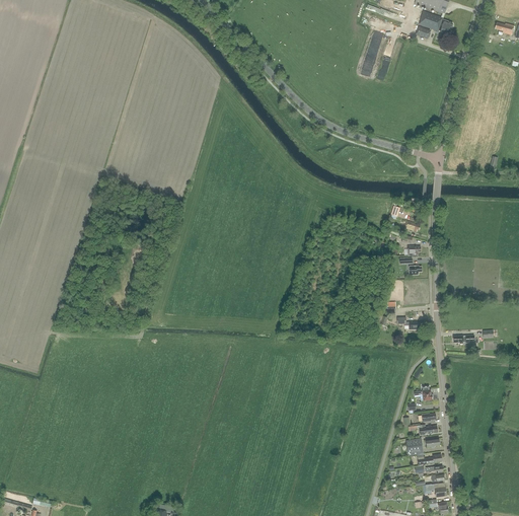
[(443,17),(448,0),(415,0),(415,1),(442,11),(441,14),(423,8),(420,17),(421,18),(420,22),(439,28),(439,27),(442,29),(443,28),(449,30),(451,25),(452,24),(453,22),(452,20),(448,19),(448,18),(443,17)]
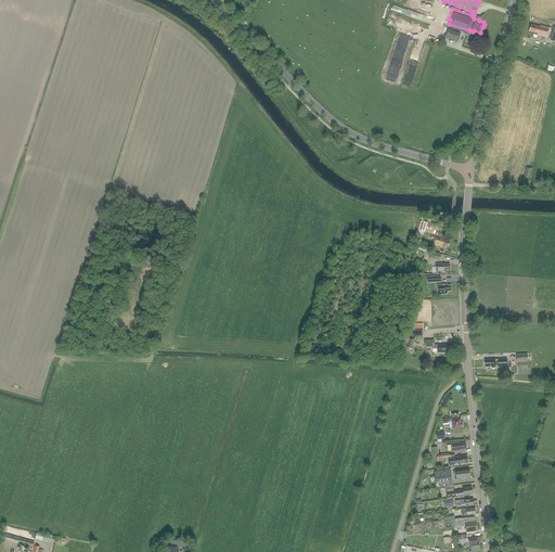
[(547,35),(550,25),(541,23),(540,24),(531,22),(529,28),(539,30),(538,33),(547,35)]
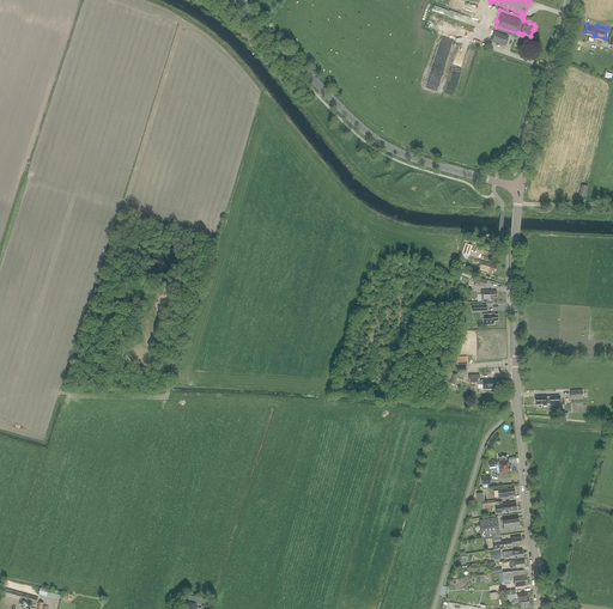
[(491,37),(505,43),(509,32),(495,28),(491,37)]
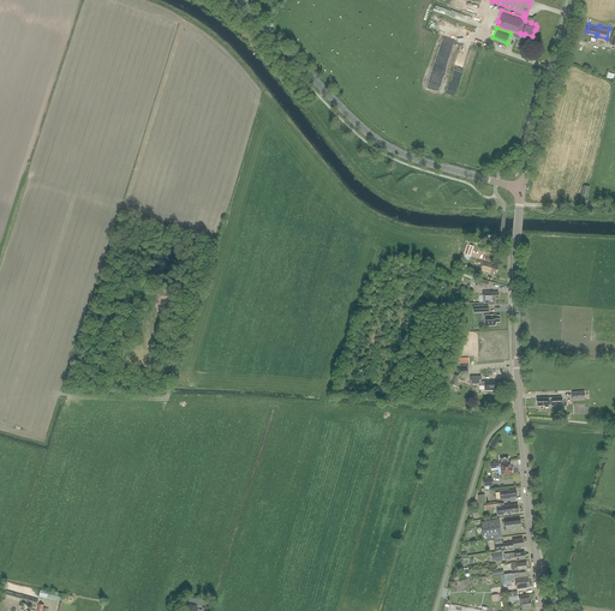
[(455,90),(463,61),(455,60),(448,88),(455,90)]
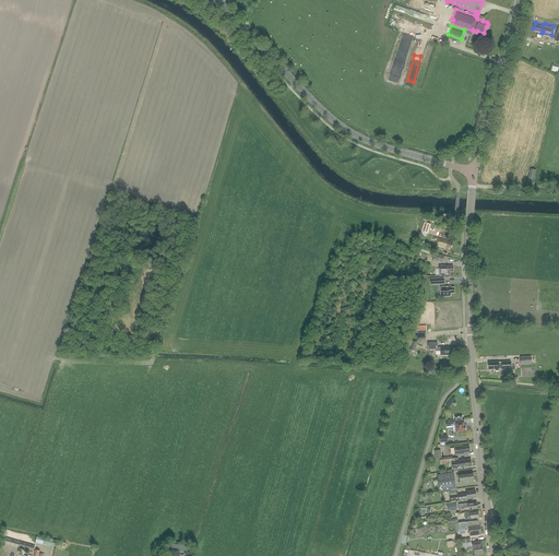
[(424,219),(421,228),(428,231),(430,221),(424,219)]
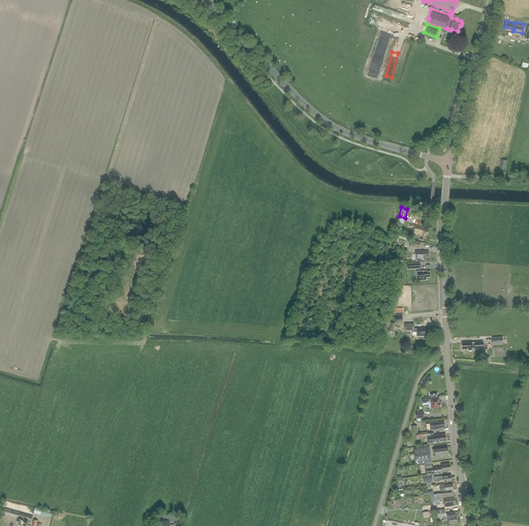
[(427,231),(428,227),(423,225),(423,224),(415,222),(413,229),(421,231),(421,233),(425,234),(426,231),(427,231)]
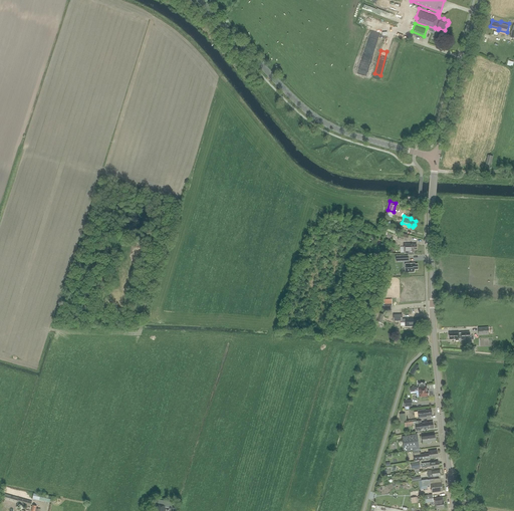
[(413,242),(413,241),(404,241),(404,251),(414,250),(414,247),(417,247),(417,241),(413,242)]
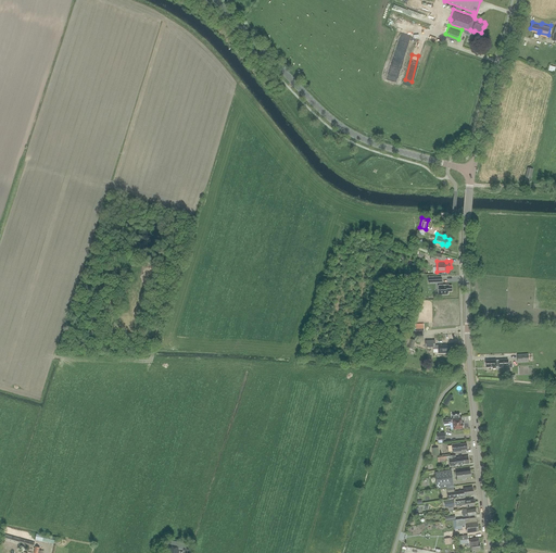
[(417,341),(418,338),(407,335),(405,341),(407,342),(407,344),(404,343),(403,349),(411,351),(413,346),(413,347),(415,340),(417,341)]
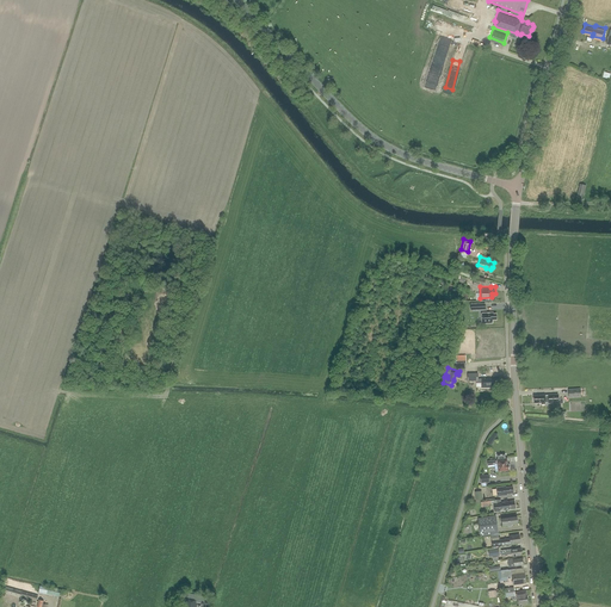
[(479,376),(479,370),(468,370),(468,378),(476,378),(476,381),(481,381),(481,384),(491,384),(491,383),(499,383),(499,376),(488,376),(488,375),(481,375),(481,376),(479,376)]
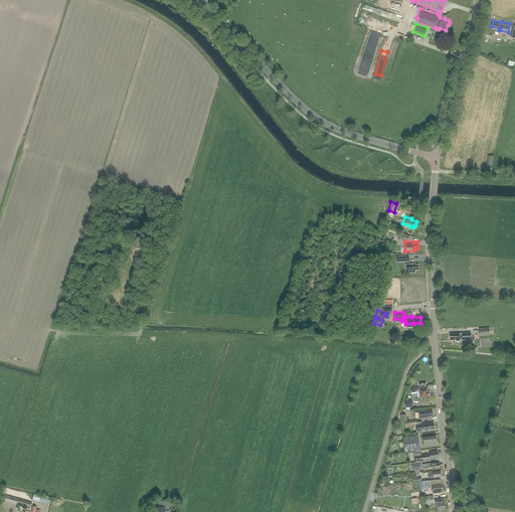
[(480,333),(490,332),(489,325),(479,325),(480,333)]
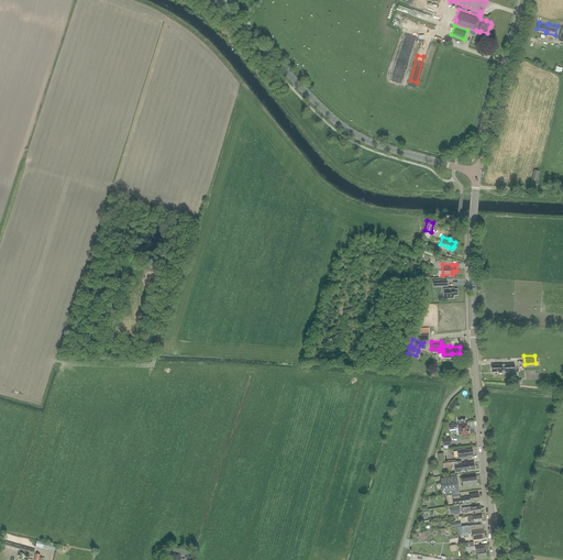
[(515,369),(515,361),(492,362),(493,369),(498,369),(498,371),(503,370),(515,369)]
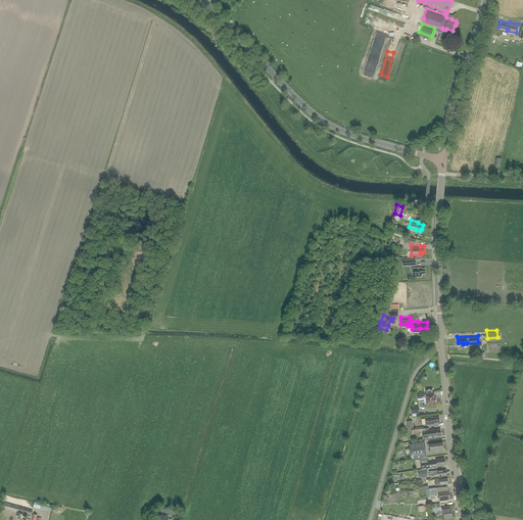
[(434,395),(433,390),(426,391),(424,392),(424,391),(417,392),(418,396),(425,395),(425,394),(426,394),(427,400),(436,399),(436,395),(434,395)]
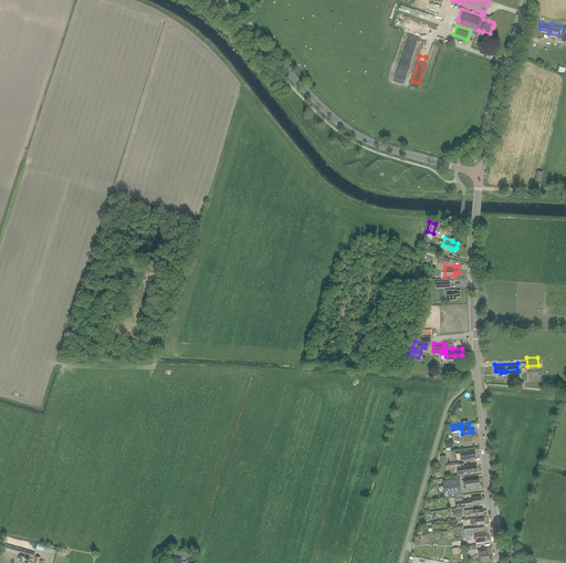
[(469,449),(469,448),(460,449),(460,450),(456,451),(457,457),(460,457),(461,457),(469,456),(475,455),(474,448),(469,449)]
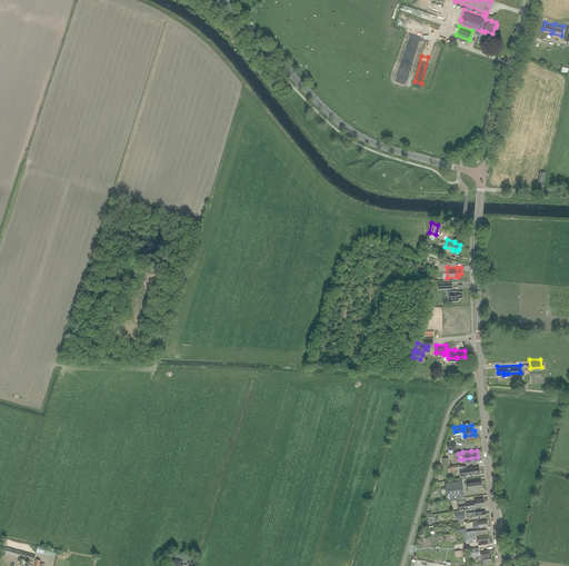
[(467,466),(466,463),(448,465),(448,469),(459,468),(460,474),(461,474),(461,475),(465,475),(463,474),(473,473),(475,472),(480,472),(479,464),(467,466)]
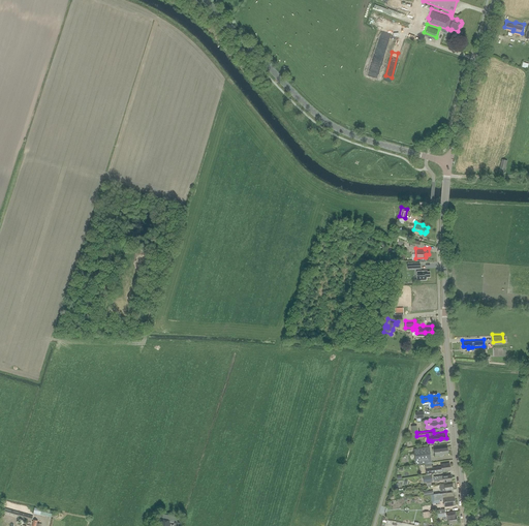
[(415,461),(431,459),(429,444),(413,446),(415,461)]
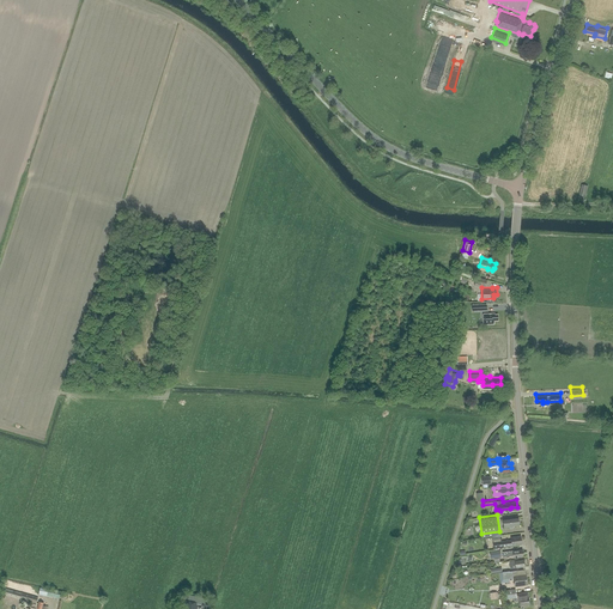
[(513,524),(513,523),(520,523),(519,515),(503,516),(504,524),(509,524),(510,525),(513,524)]
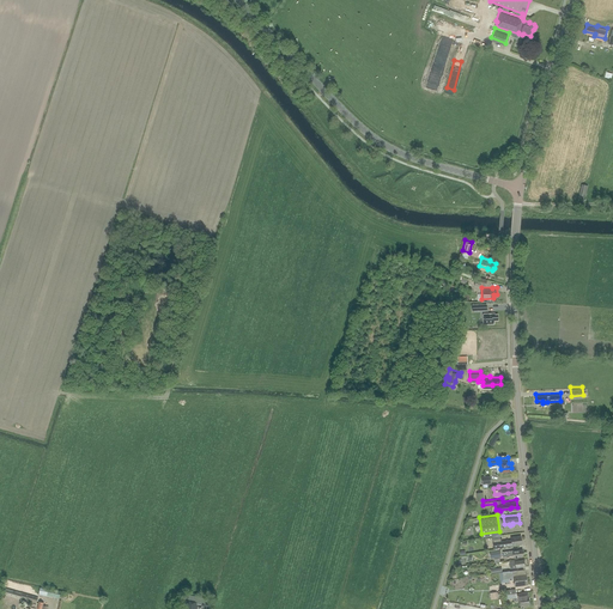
[(497,547),(497,544),(522,542),(521,534),(511,535),(511,537),(493,540),(493,546),(495,546),(495,547),(497,547)]
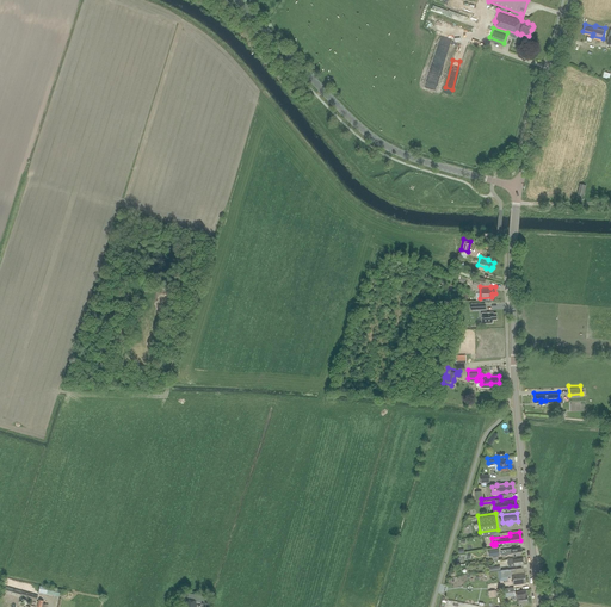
[(498,545),(497,544),(495,544),(495,545),(488,546),(489,553),(499,552),(498,545)]
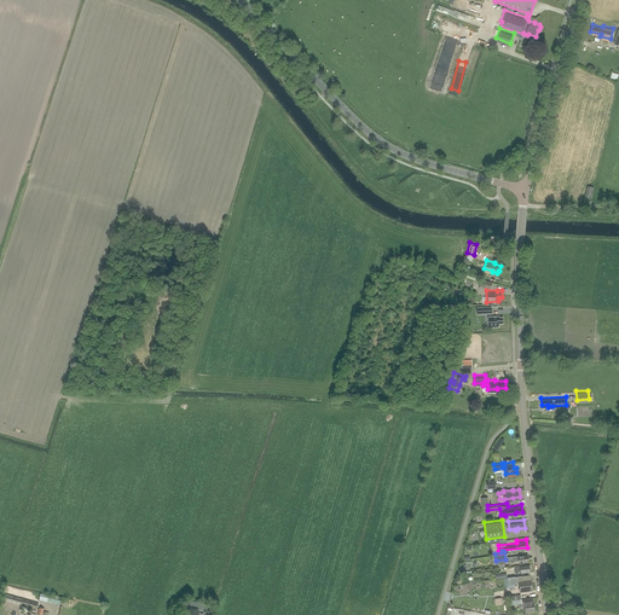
[(531,576),(530,573),(521,574),(521,573),(514,574),(507,575),(508,582),(519,581),(520,590),(532,587),(531,576)]
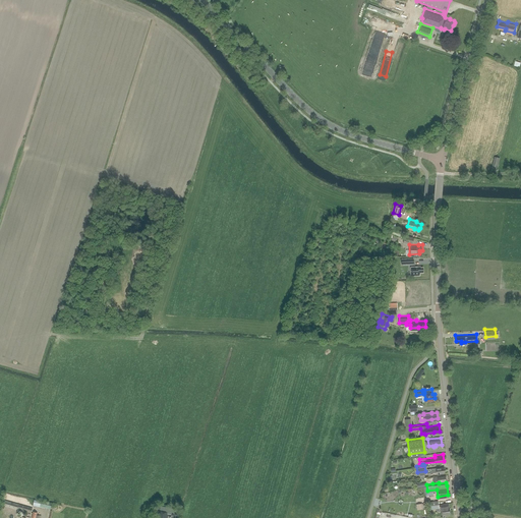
[(31,510),(33,505),(4,497),(3,503),(17,507),(17,506),(20,507),(20,509),(23,510),(23,508),(31,510)]
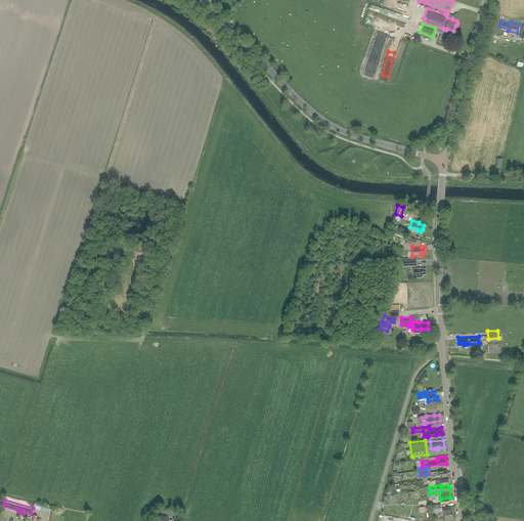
[(51,509),(52,504),(34,500),(33,506),(51,509)]
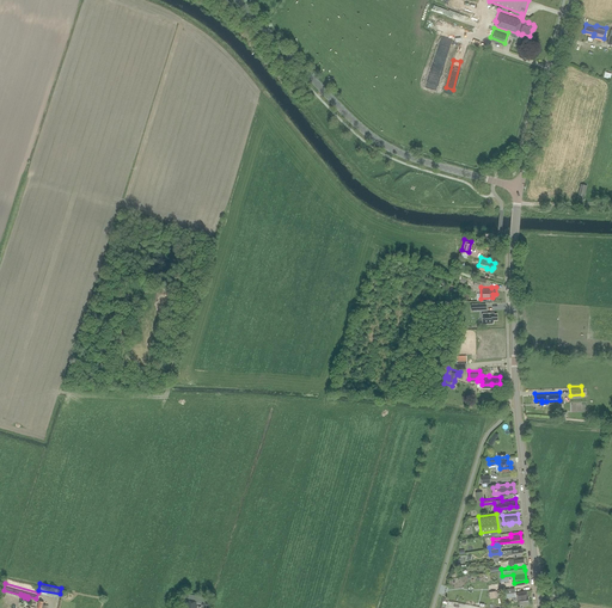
[(515,590),(514,585),(505,587),(506,595),(515,594),(515,595),(519,595),(519,602),(528,601),(527,594),(527,588),(526,588),(515,590)]
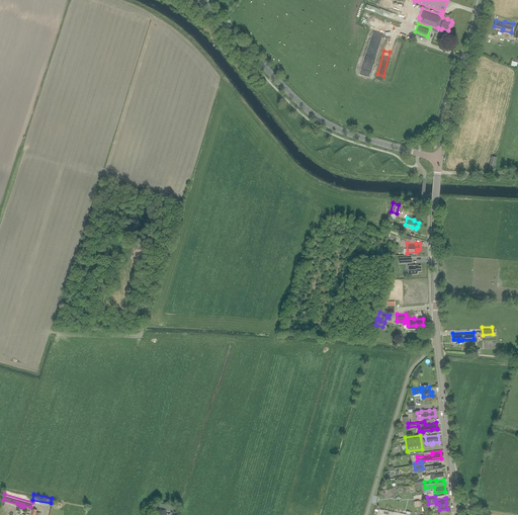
[(167,507),(168,502),(156,500),(155,505),(154,505),(152,514),(156,514),(155,514),(166,514),(168,507),(167,507)]
